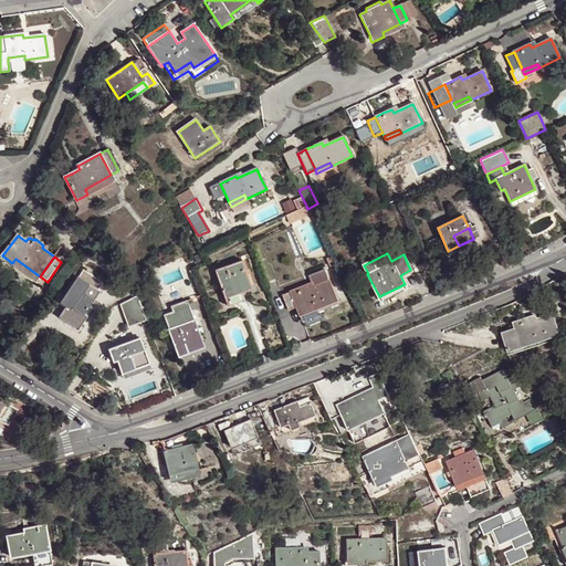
[(232,280),(247,274),(242,261),(216,270),(224,295),(236,291),(232,280)]
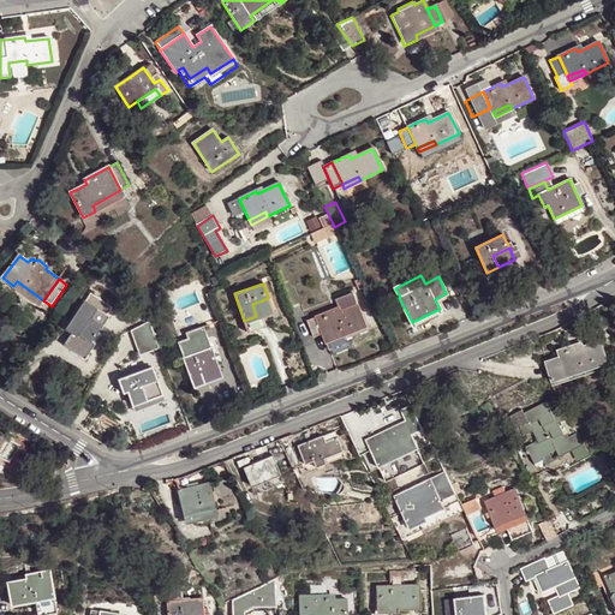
[(335,310),(316,317),(323,335),(324,339),(342,333),(344,336),(366,327),(351,292),(333,300),(335,310)]
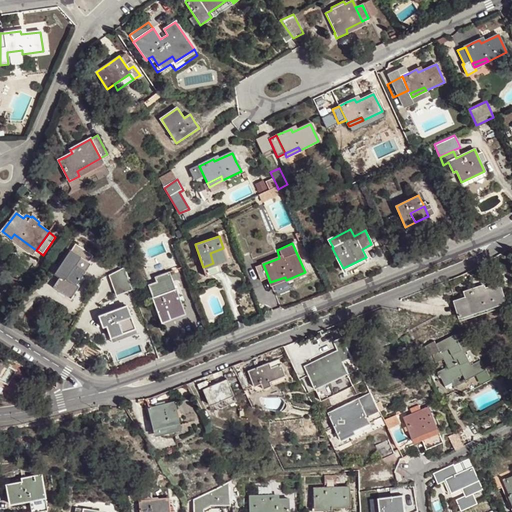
[(70,252),(89,264),(93,257),(75,245),(70,252)]
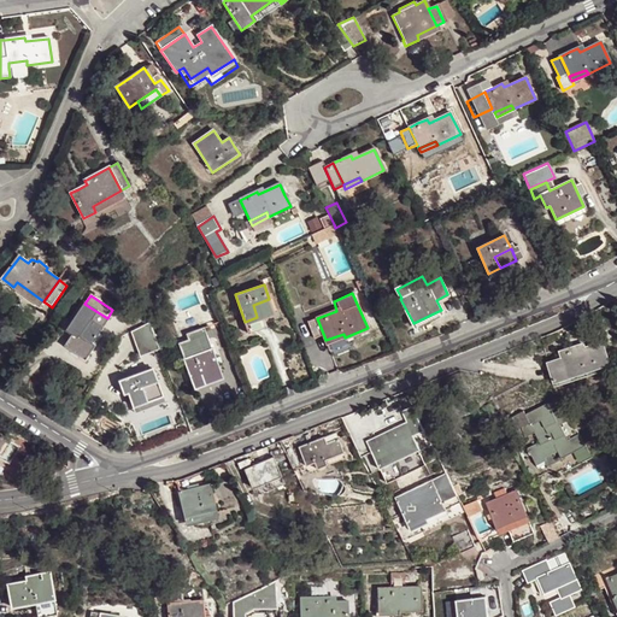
[(274,311),(269,299),(253,305),(257,317),(274,311)]
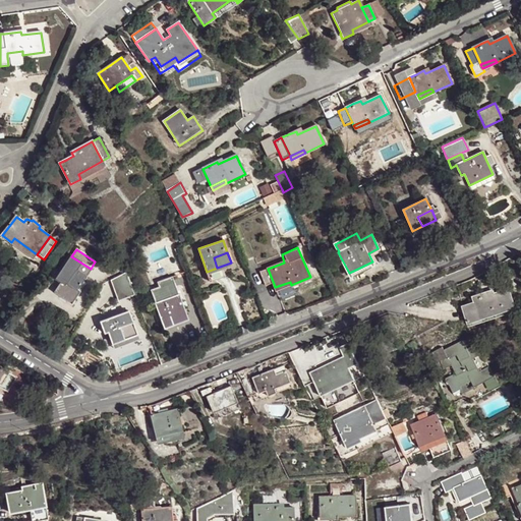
[(91,269),(71,256),(58,276),(64,280),(61,284),(58,289),(73,299),(80,289),(78,287),(91,269)]
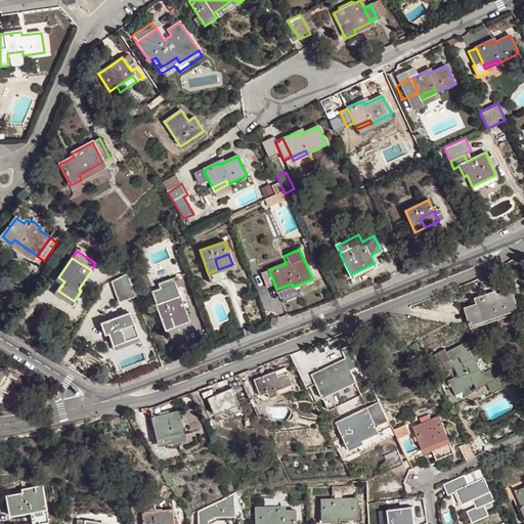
[(275,286),(269,270),(261,273),(267,288),(275,286)]
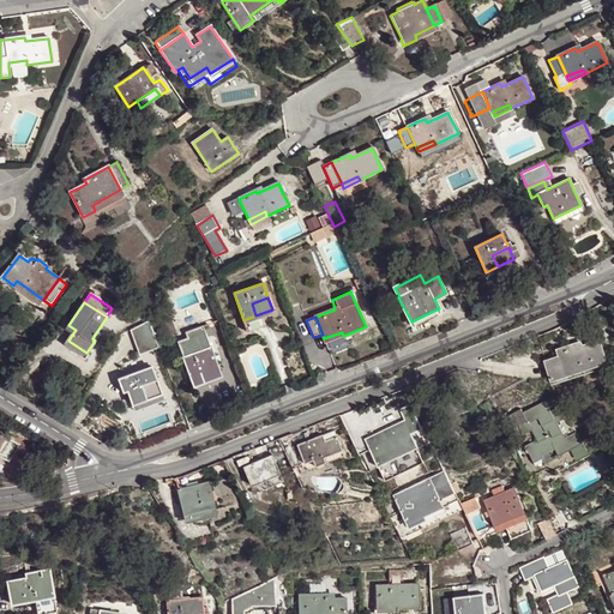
[(139,354),(157,347),(148,321),(130,329),(139,354)]
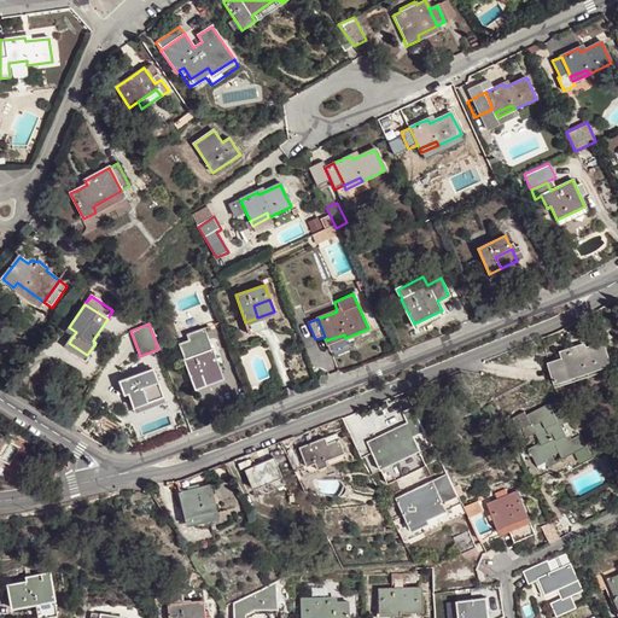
[(188,342),(179,344),(193,386),(222,377),(213,349),(211,350),(204,328),(186,336),(188,342)]
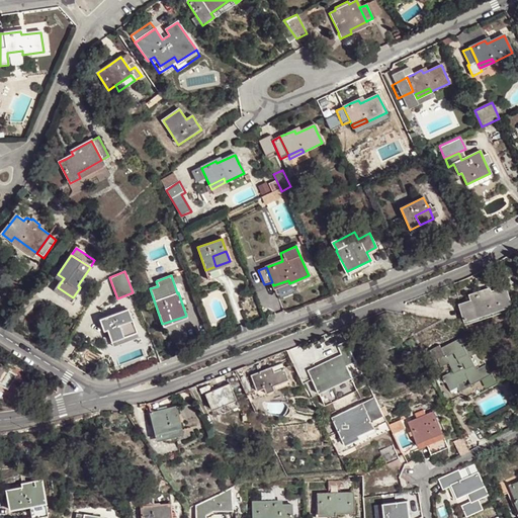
[(73,297),(58,287),(55,291),(71,301),(73,297)]
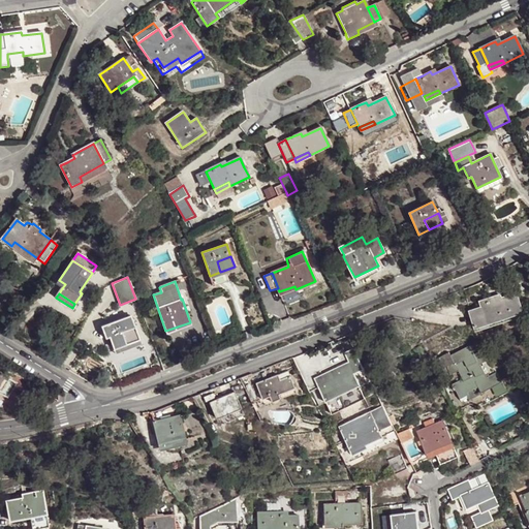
[(481,309),(470,313),(473,321),(477,331),(488,328),(486,325),(522,313),(516,294),(497,301),(496,298),(488,301),(479,303),(481,309)]
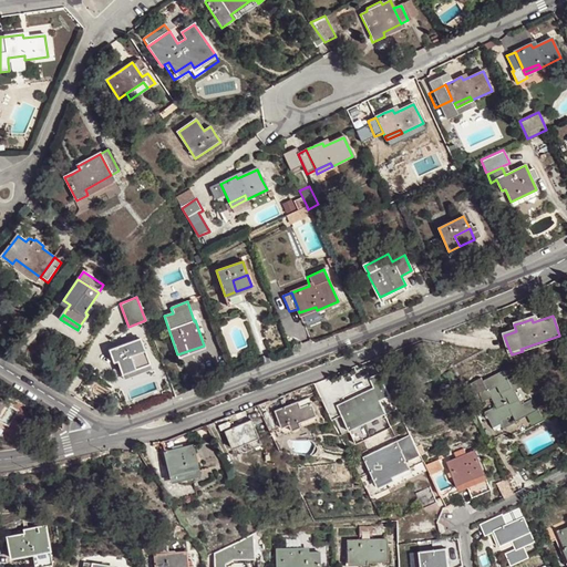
[(521,349),(523,351),(523,352),(560,340),(559,336),(521,349)]
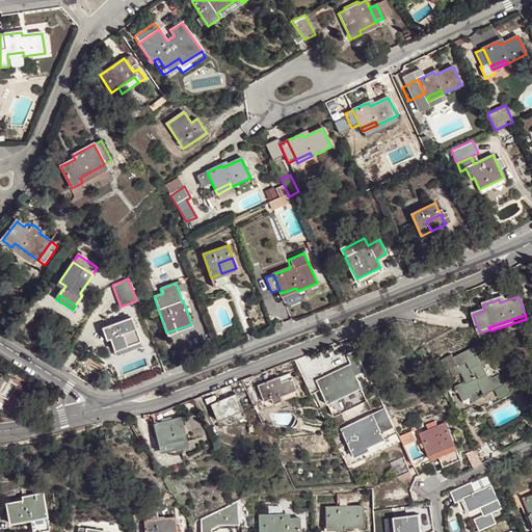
[(103,328),(112,325),(109,317),(95,322),(98,330),(103,328)]
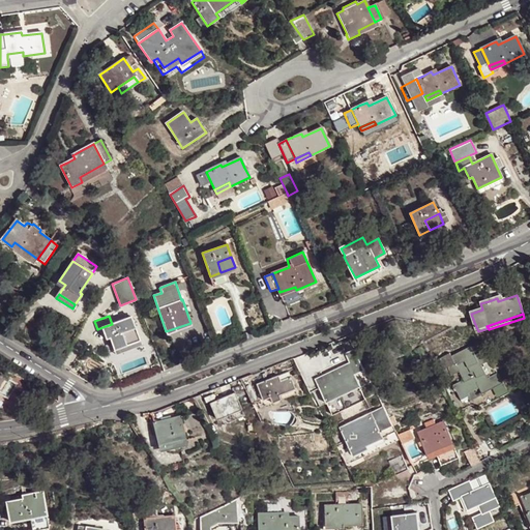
[(130,318),(112,324),(102,327),(106,339),(110,337),(112,343),(114,349),(139,342),(130,318)]
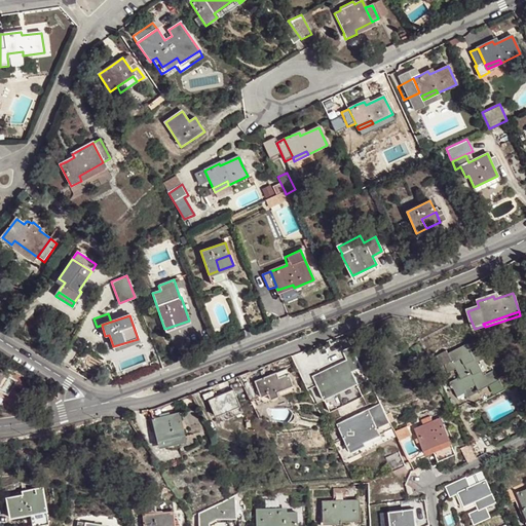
[(449,349),(438,355),(443,365),(446,364),(449,371),(457,367),(461,377),(450,382),(453,388),(454,388),(458,397),(466,392),(465,390),(477,385),(480,392),(500,382),(484,348),(474,353),(470,344),(450,353),(449,349)]
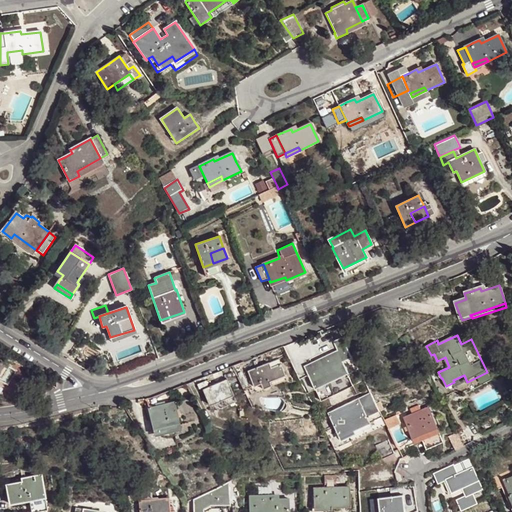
[(303,364),(313,389),(349,375),(343,361),(350,358),(346,347),(303,364)]
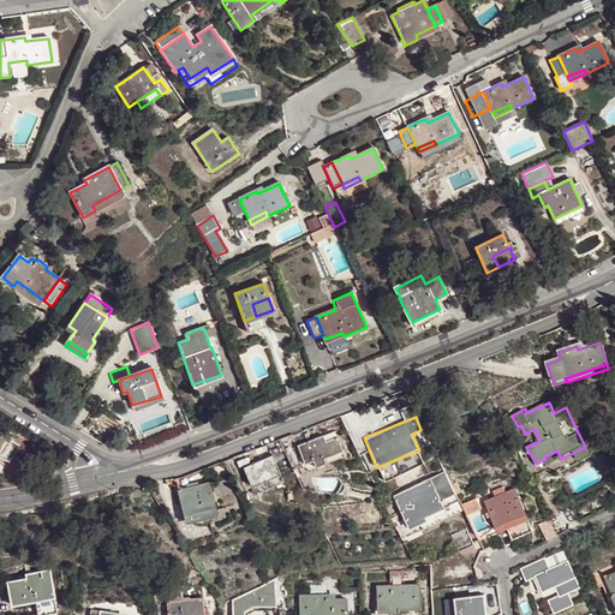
[(10,439),(0,433),(0,454),(9,459),(18,443),(15,441),(10,439)]
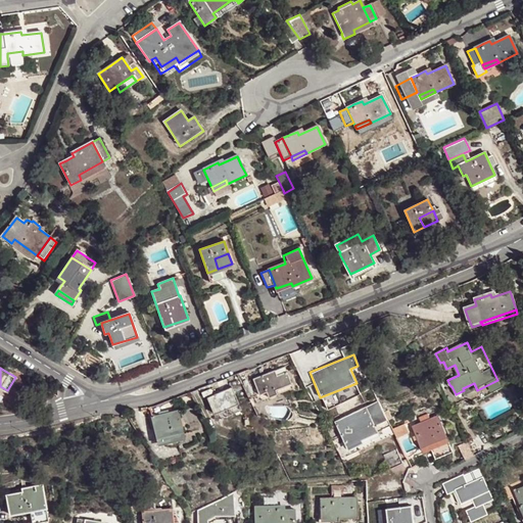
[(266,373),(244,381),(250,396),(268,389),(271,394),(279,391),(278,387),(293,381),(289,370),(279,373),(277,368),(274,370),(270,371),(272,374),(268,375),(266,373)]
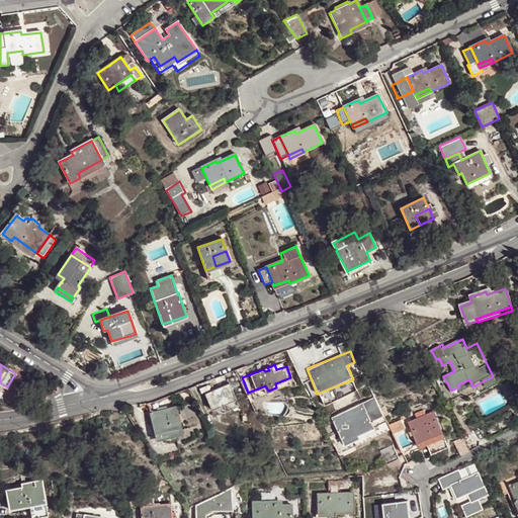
[(290,377),(275,383),(276,387),(291,381),(290,377)]
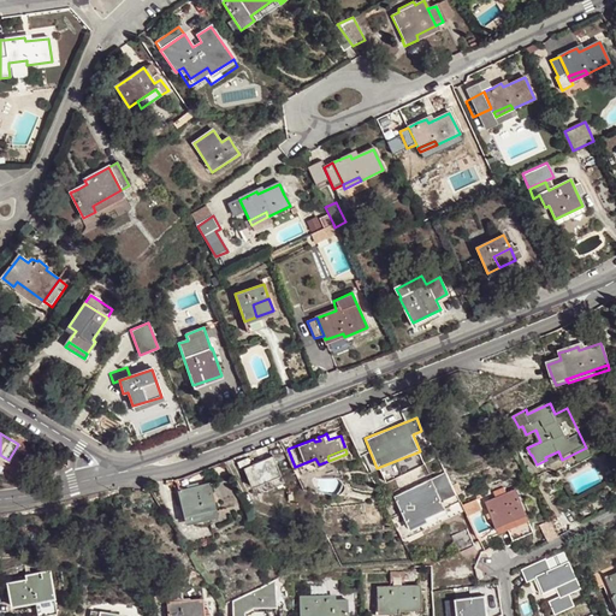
[(260,460),(246,467),(254,485),(283,472),(274,454),(260,460)]
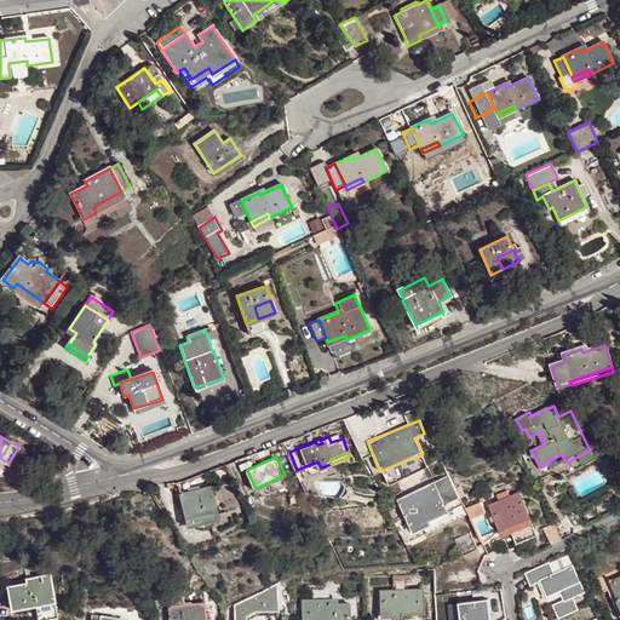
[(288,484),(285,475),(256,488),(257,492),(264,495),(288,484)]
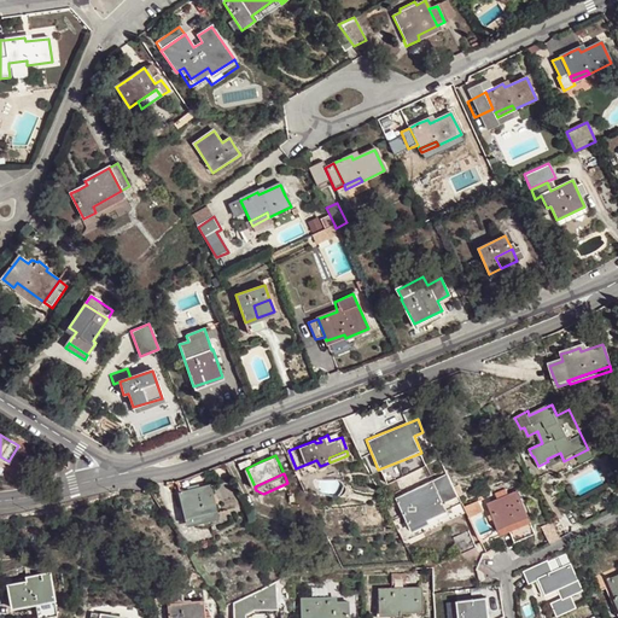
[(464,505),(455,489),(441,496),(435,483),(397,500),(414,535),(432,526),(431,523),(449,514),(448,512),(464,505)]
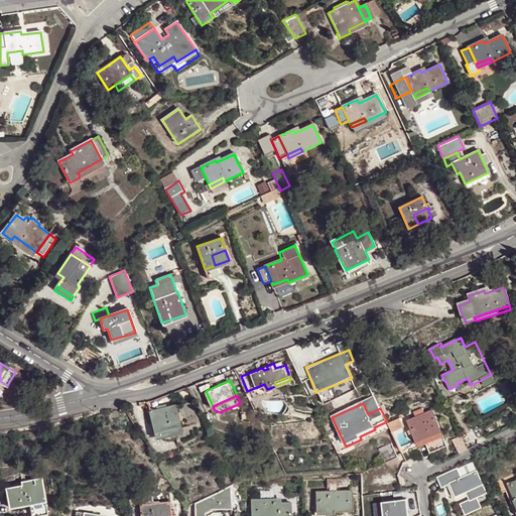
[(150,412),(157,435),(181,429),(176,405),(163,409),(150,412)]
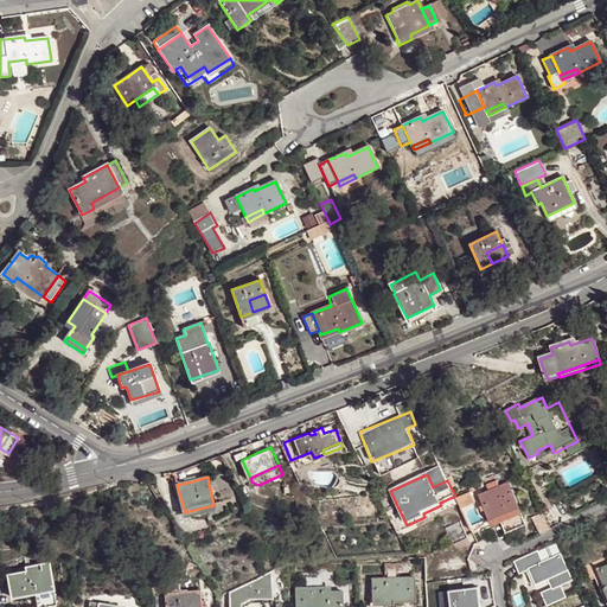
[(490,492),(480,497),(492,522),(499,518),(506,534),(525,524),(508,484),(497,489),(494,483),(491,485),(487,486),(490,492)]
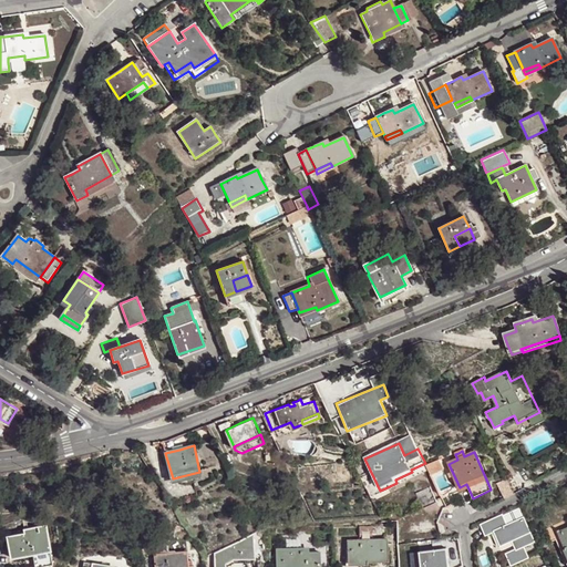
[(505,478),(495,484),(503,500),(513,494),(505,478)]
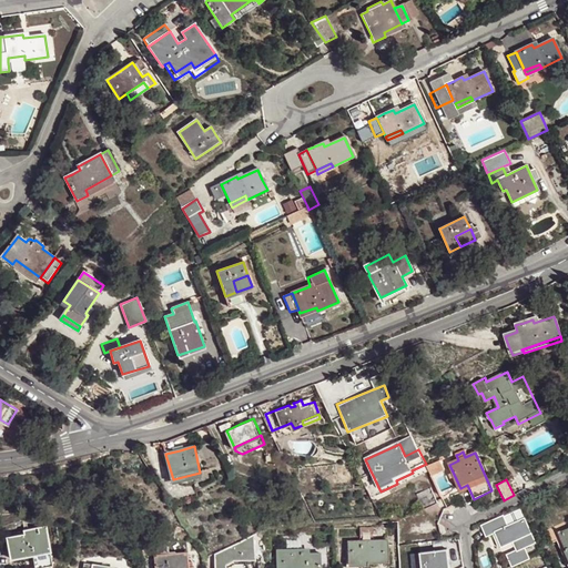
[(438,504),(430,489),(417,496),(424,511),(438,504)]
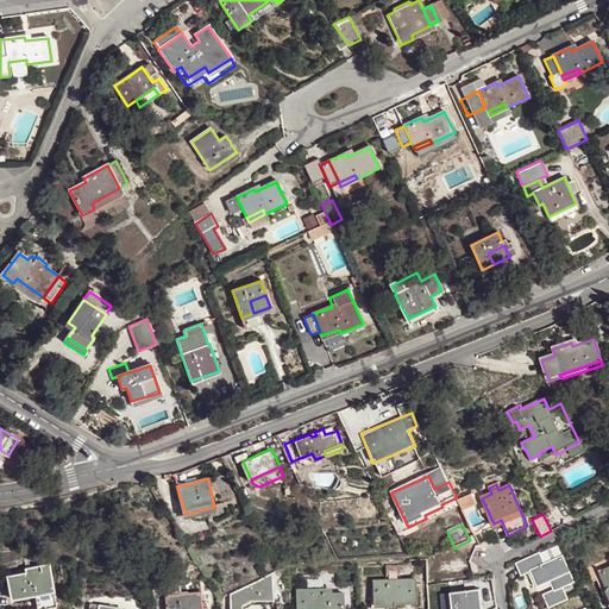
[(575,583),(563,554),(544,563),(540,552),(515,563),(521,576),(532,571),(546,608),(567,600),(563,588),(575,583)]
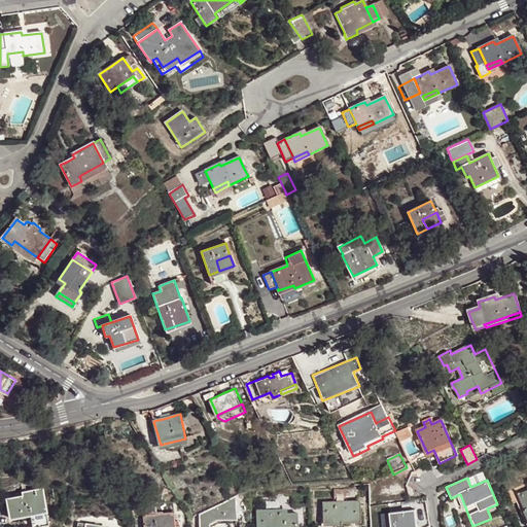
[(5,494),(7,515),(28,512),(28,516),(44,514),(41,486),(25,488),(25,492),(5,494)]
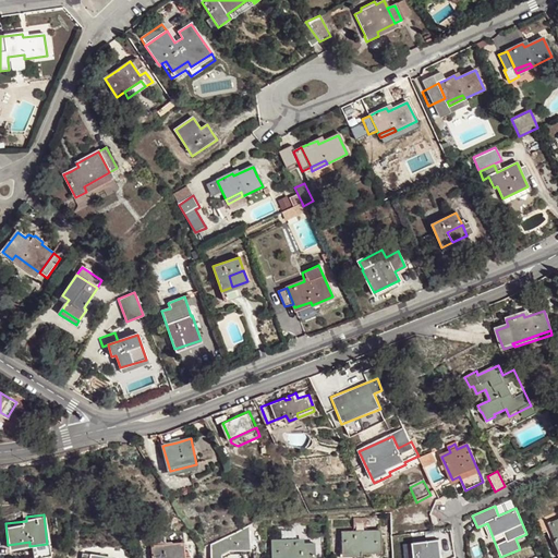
[(552,514),(534,522),(541,535),(550,532),(557,546),(555,547),(557,552),(557,518),(554,520),(552,514)]
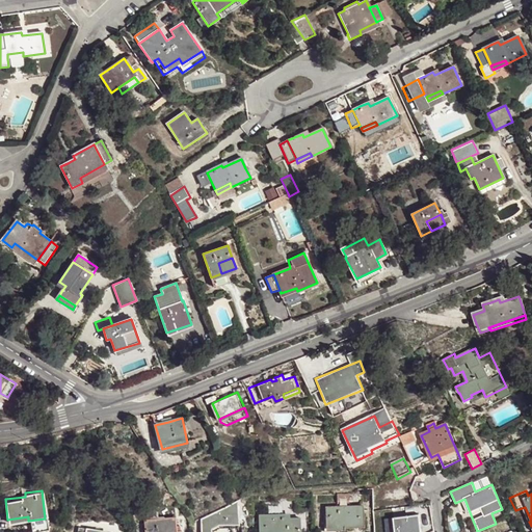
[(326,508),(326,527),(344,527),(363,527),(362,507),(344,507),(343,510),(338,510),(338,507),(326,508)]
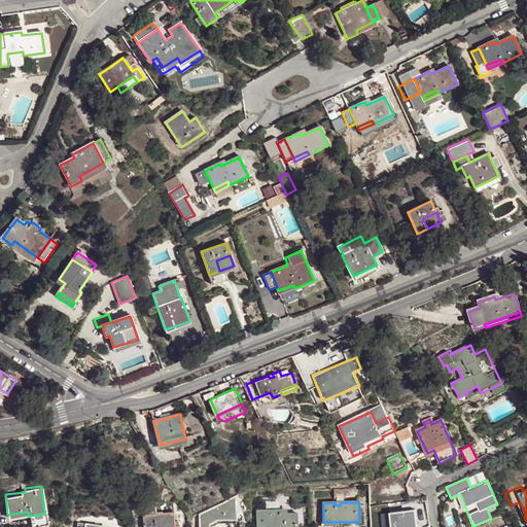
[(142,512),(143,526),(175,526),(174,510),(142,512)]
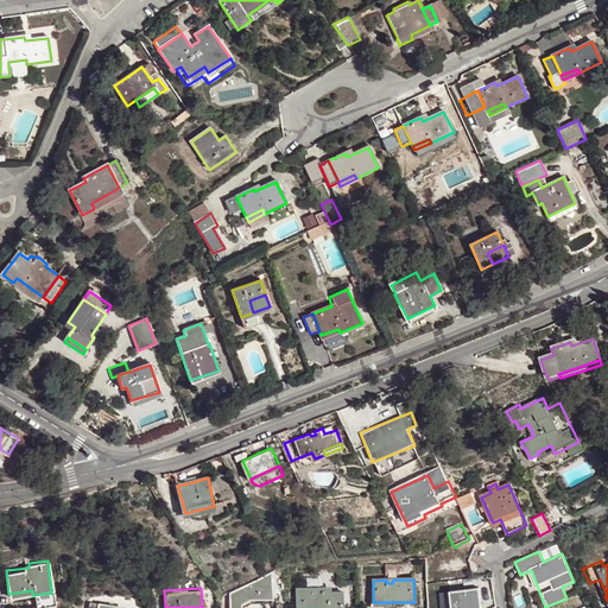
[(480,607),(479,588),(449,590),(449,607),(480,607)]
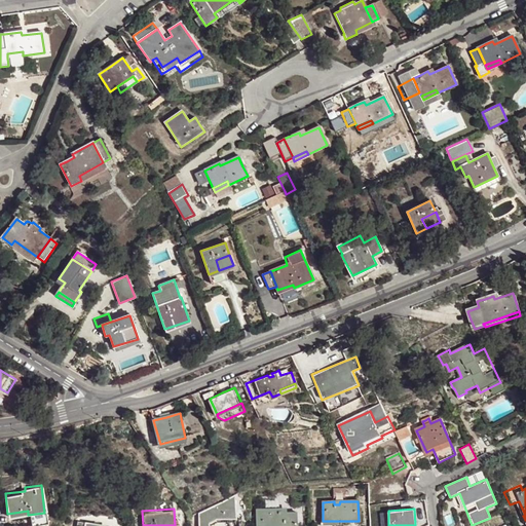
[(256,510),(256,525),(296,525),(296,514),(280,514),(279,511),(256,510)]
